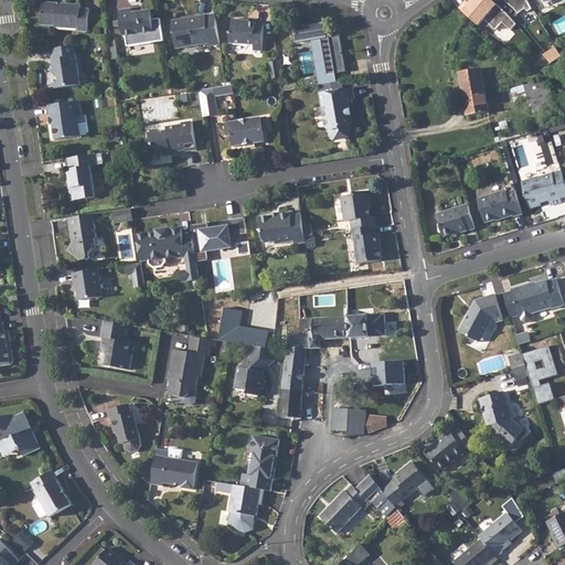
[(508,14),(493,0),(472,0),(471,3),(467,0),(466,0),(459,9),(464,13),(479,24),(486,19),(497,30),(503,22),(512,30),(518,24),(508,14)]
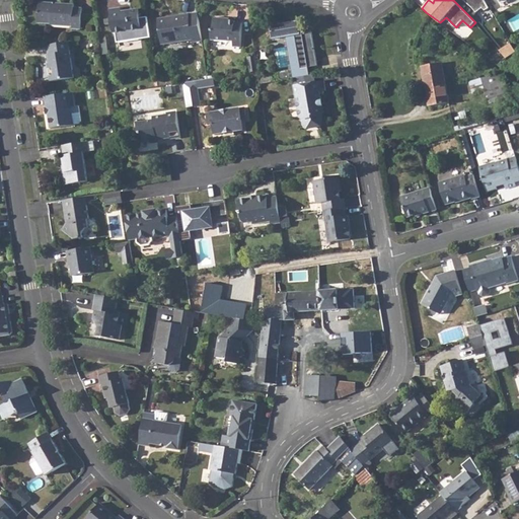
[(489,8),(484,0),(465,0),(473,7),(477,12),(483,7),(486,11),(489,9),(489,8)]
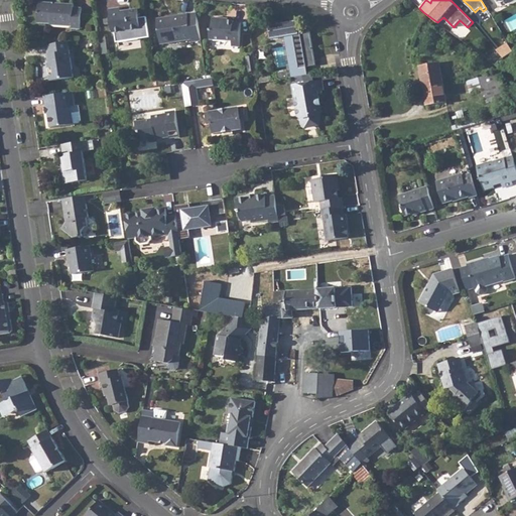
[(40,1),(39,22),(51,22),(51,24),(73,25),(73,28),(81,28),(83,7),(75,7),(74,3),(56,2),(56,4),(52,4),(52,2),(40,1)]
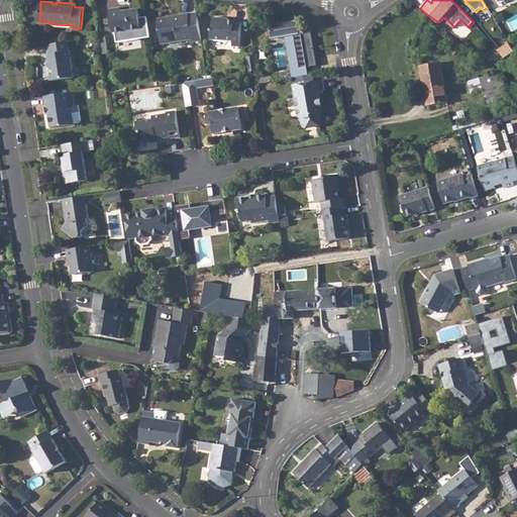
[(121,8),(110,10),(113,33),(122,32),(123,37),(126,39),(138,38),(141,34),(138,10),(121,13),(121,8)]
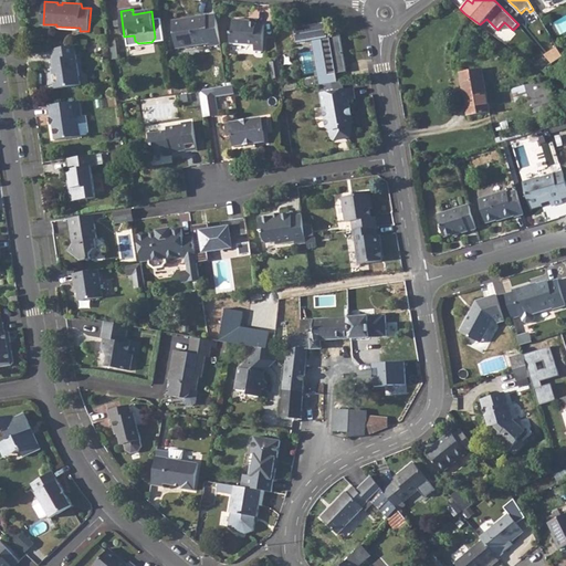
[(184,22),(184,20),(174,21),(178,49),(211,43),(211,46),(221,44),(217,14),(197,18),(197,20),(184,22)]
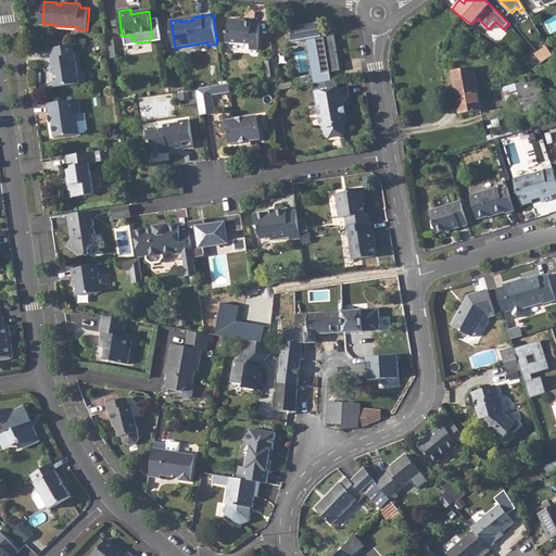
[(228,33),(227,43),(251,46),(250,50),(258,52),(261,25),(252,24),(253,23),(241,22),(241,20),(230,19),(229,33),(228,33)]
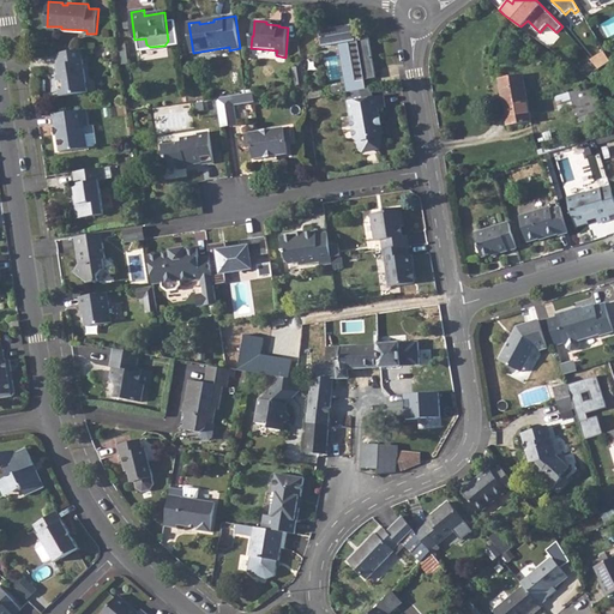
[(345,42),(353,82),(363,79),(375,78),(372,59),(371,60),(369,56),(372,56),(368,38),(355,41),(354,36),(356,36),(355,32),(353,32),(351,24),(318,31),(321,47),(345,42)]
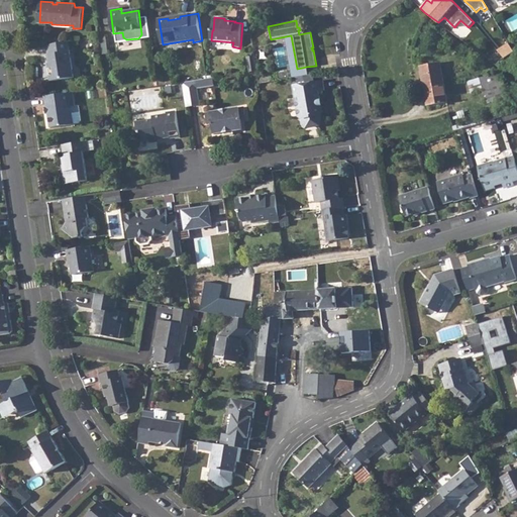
[(507,40),(497,49),(504,58),(514,52),(507,40)]
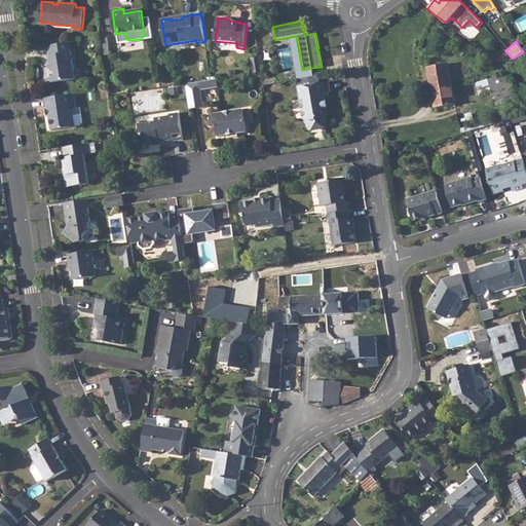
[(71,42),(49,45),(51,64),(48,64),(51,82),(76,78),(71,42)]
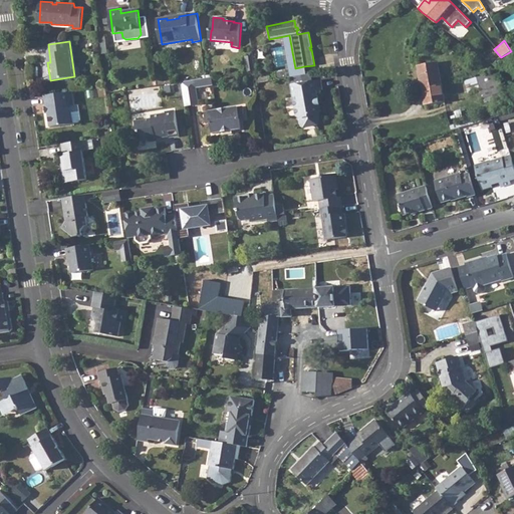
[(254,55),(246,56),(248,71),(256,70),(254,55)]
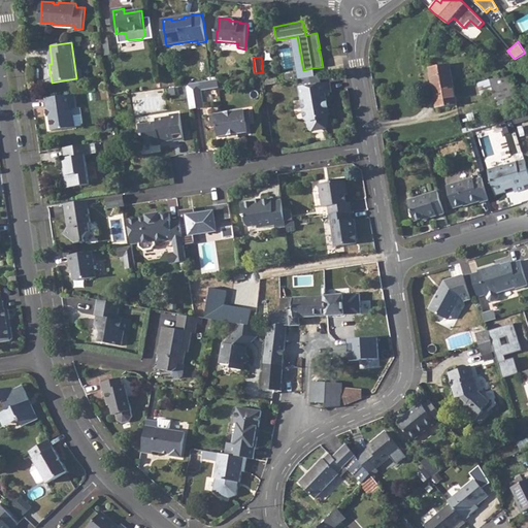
[(450,64),(429,67),(436,107),(457,104),(450,64)]
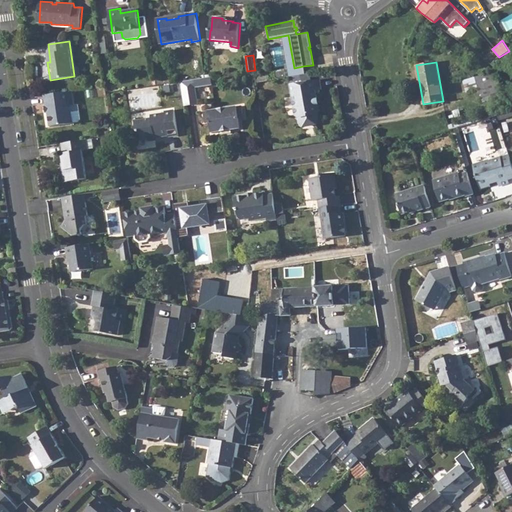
[(294,68),(291,69),(292,76),(305,74),(303,66),(294,68)]
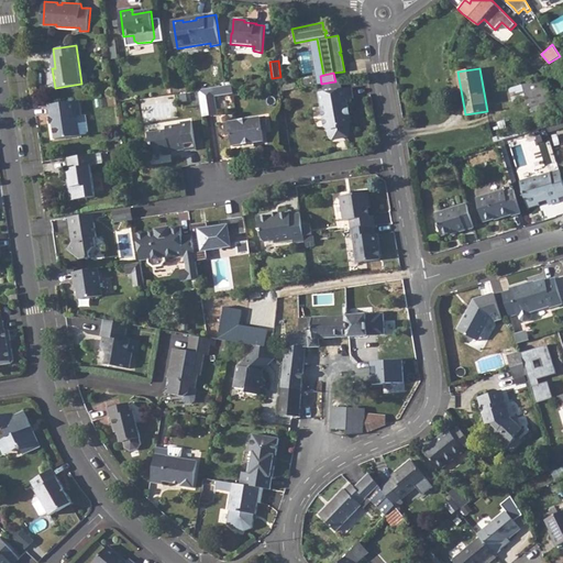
[(313,76),(304,78),(305,87),(315,85),(313,76)]
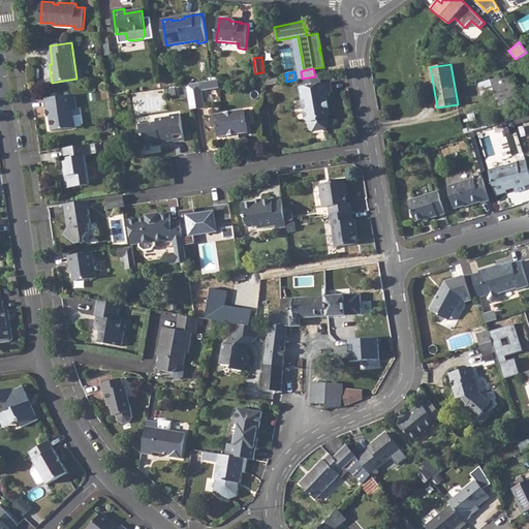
[(495,91),(490,93),(493,102),(497,100),(499,104),(525,97),(523,89),(518,90),(516,82),(505,74),(491,79),(495,91)]
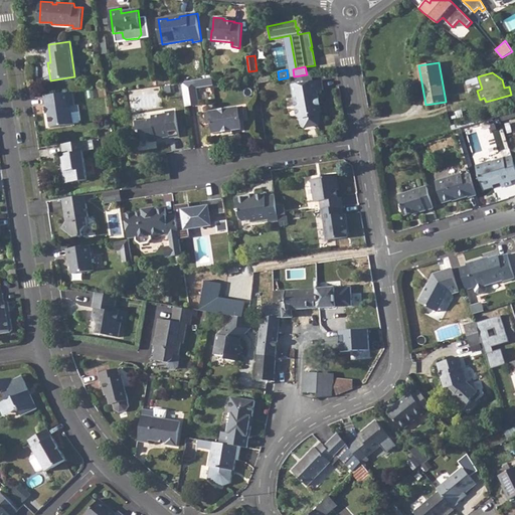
[(269,73),(256,75),(258,83),(270,81),(269,73)]
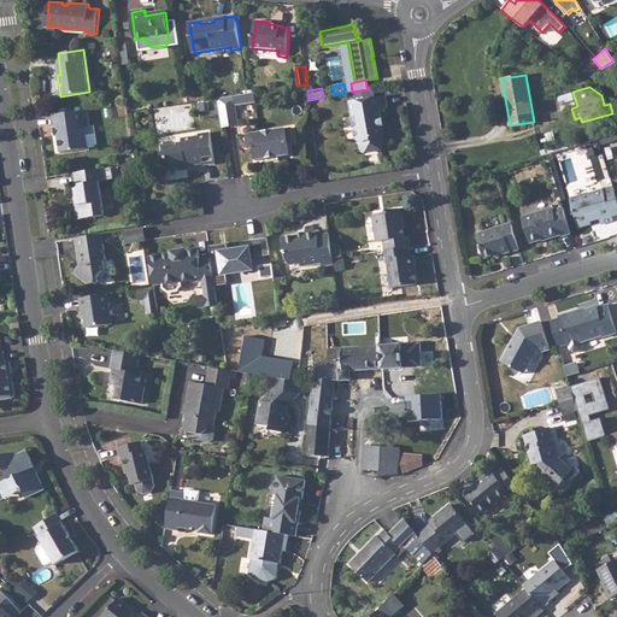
[(247,93),(234,95),(236,106),(257,104),(254,93),(247,93)]
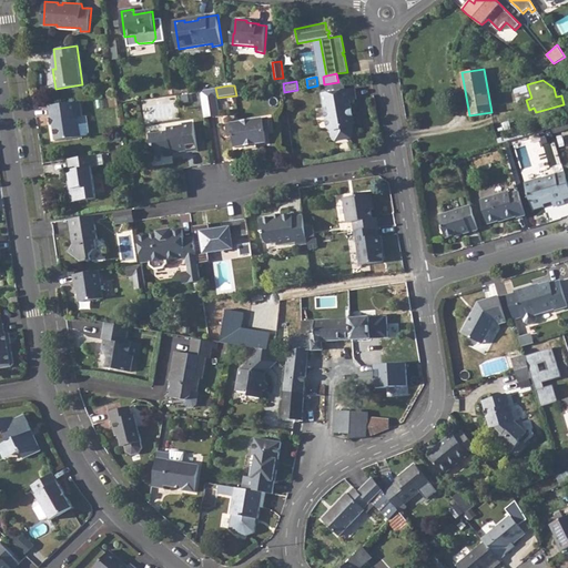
[(215,88),(201,90),(205,118),(221,115),(217,98),(215,88)]
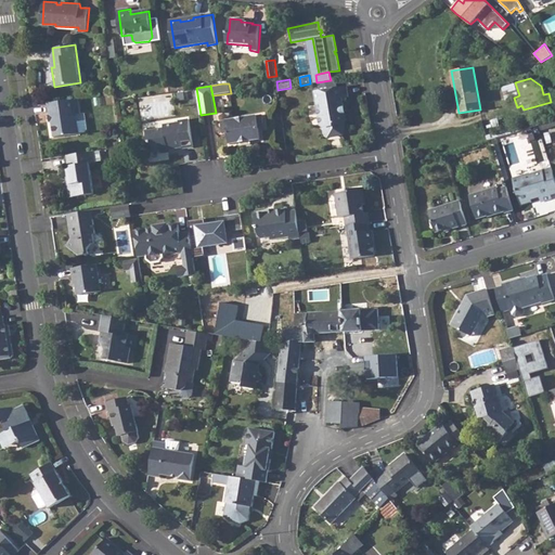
[(347,87),(315,92),(321,125),(325,127),(326,134),(331,138),(344,136),(346,131),(344,124),(346,121),(341,99),(348,98),(347,87)]
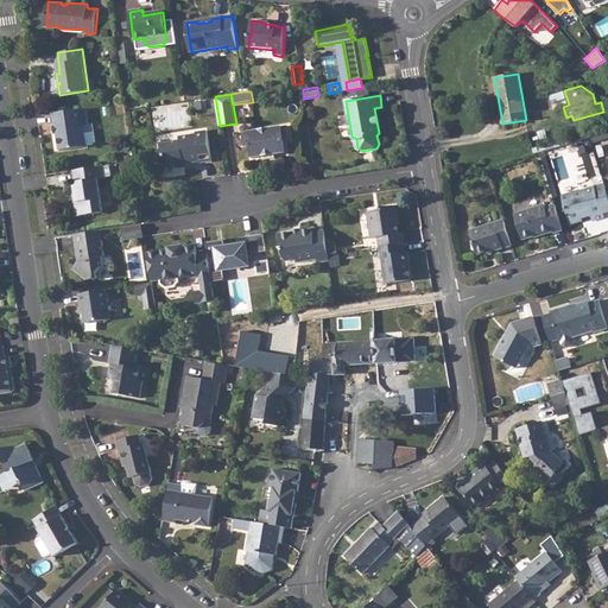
[(87,108),(55,113),(56,125),(57,134),(59,150),(87,145),(87,144),(94,143),(96,140),(94,124),(89,125),(87,108)]
